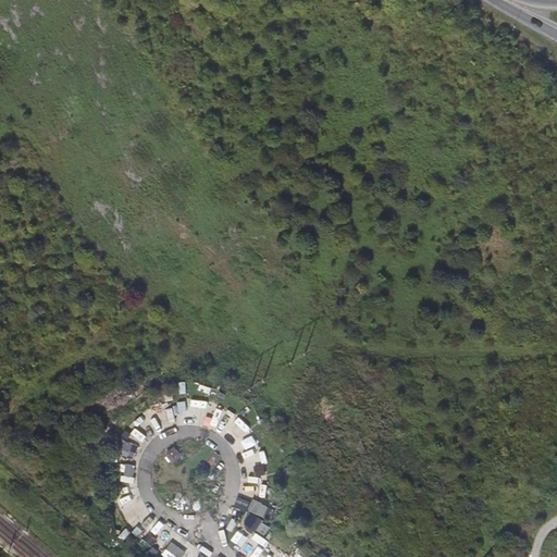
[(230,426),(242,437),(251,426),(239,417),(230,426)]
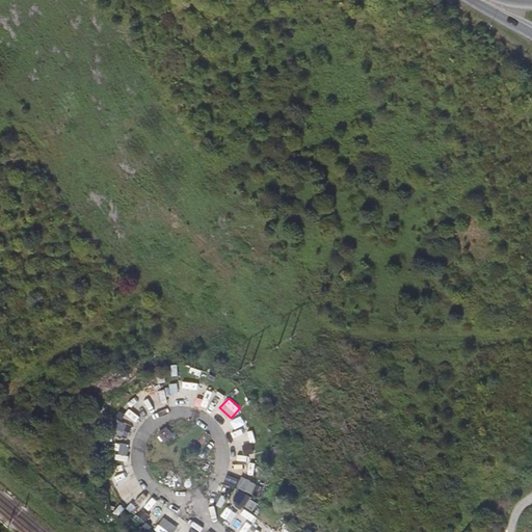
[(128,437),(133,425),(118,420),(113,432),(128,437)]
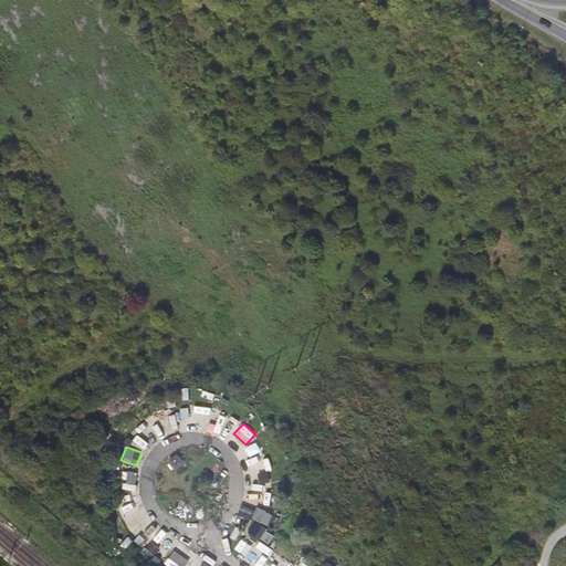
[(178,456),(170,461),(177,470),(185,464),(178,456)]
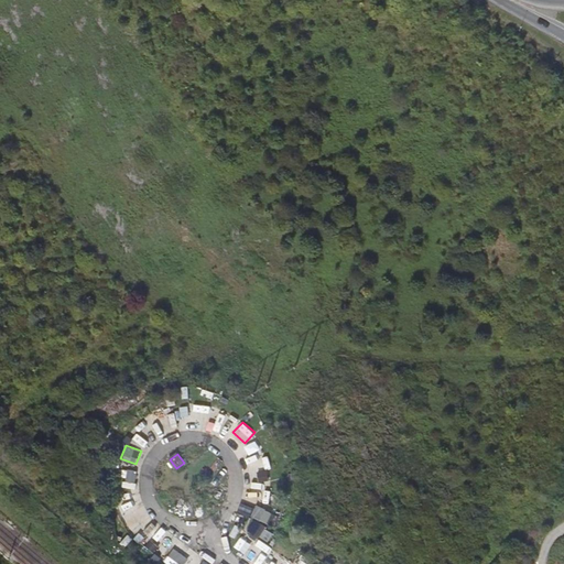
[(258,505),(252,514),(267,522),(272,512),(258,505)]
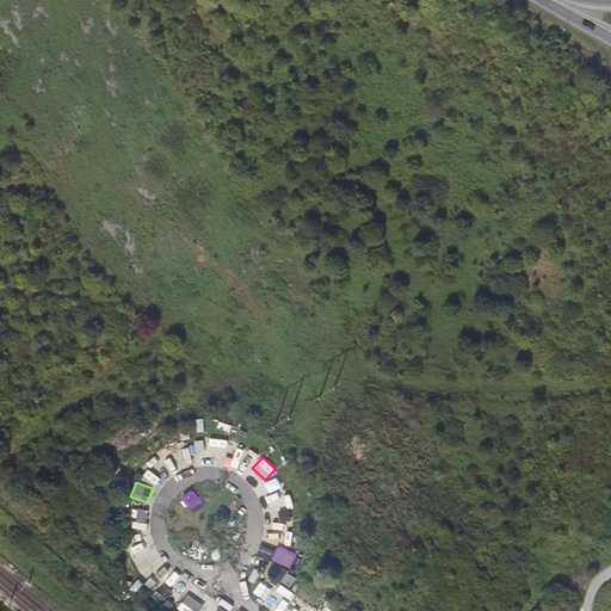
[(270,575),(291,586),(296,575),(276,565),(270,575)]
